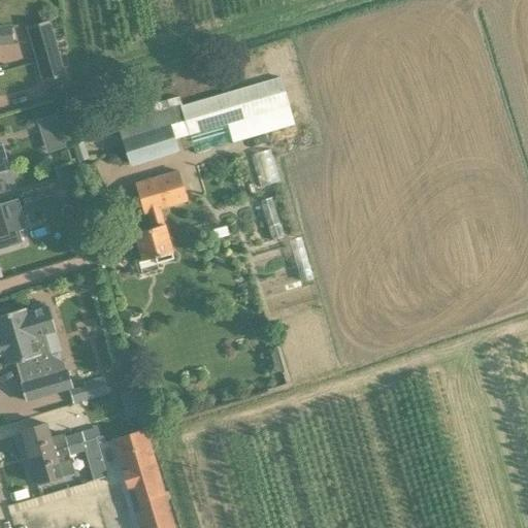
[(50,21),(26,28),(31,44),(55,38),(50,21)]
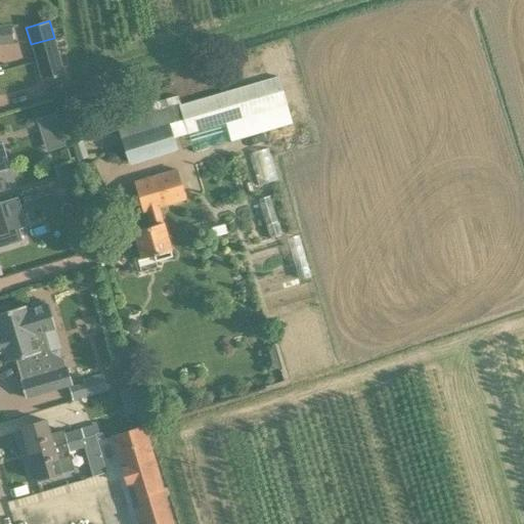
[(10,25),(0,26),(0,45),(13,44),(10,25)]
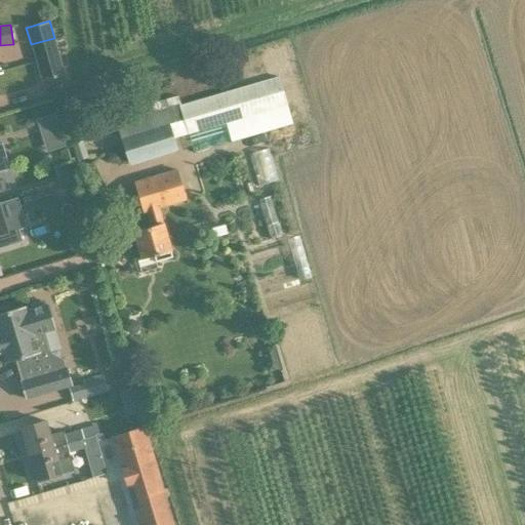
[(59,54),(36,62),(41,81),(65,74),(59,54)]
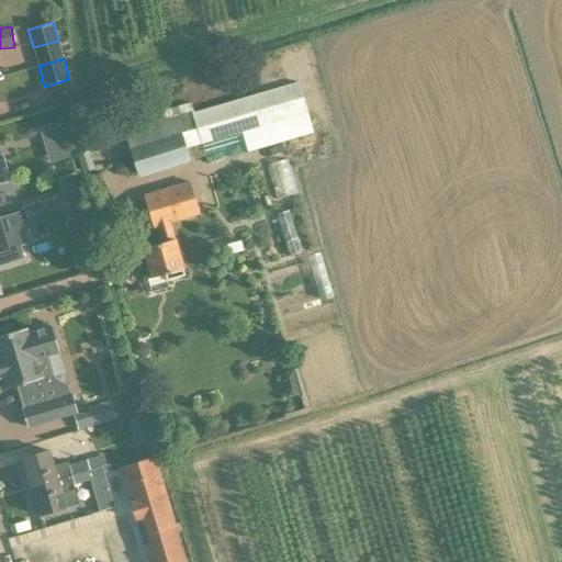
[(125,133),(139,178),(190,161),(187,149),(202,145),(202,144),(308,113),(299,81),(192,112),(190,102),(153,114),(156,124),(125,133)]
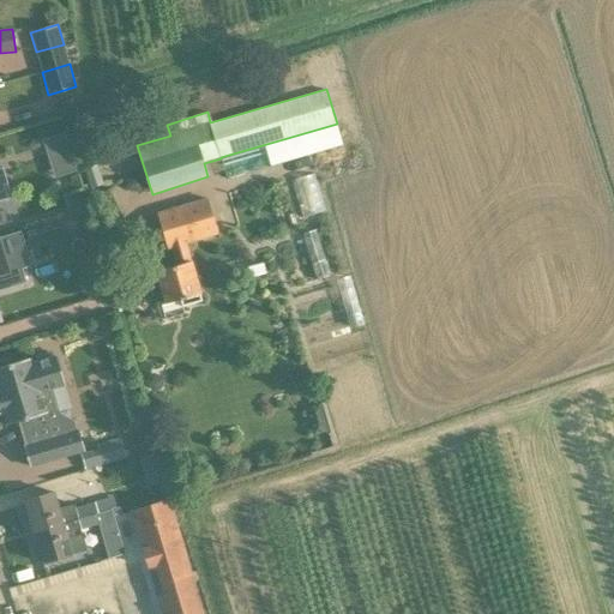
[(67,149),(62,133),(44,139),(49,155),(67,149)]
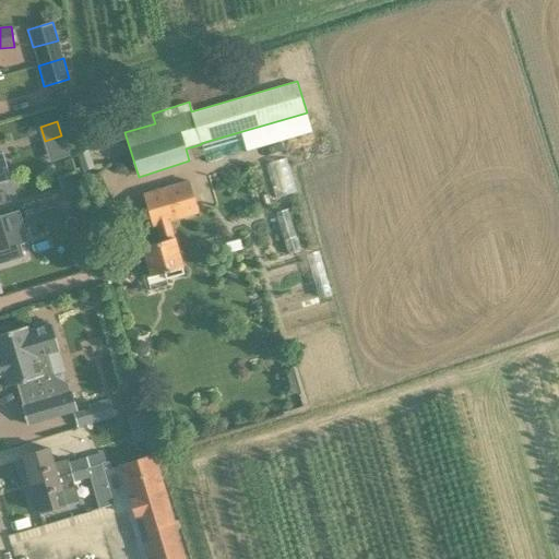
[(75,154),(80,168),(91,165),(86,151),(75,154)]
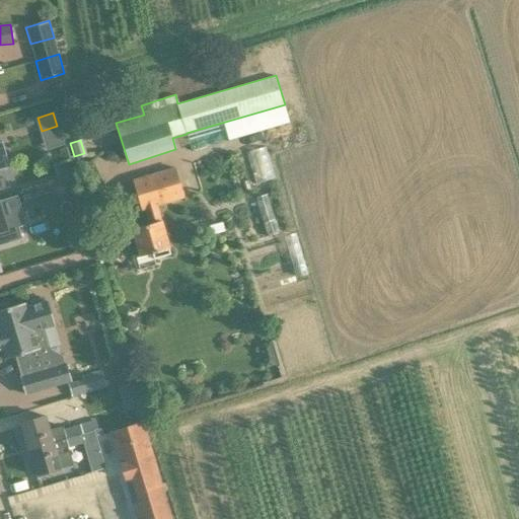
[(0,169),(9,167),(2,142),(0,142),(0,169)]
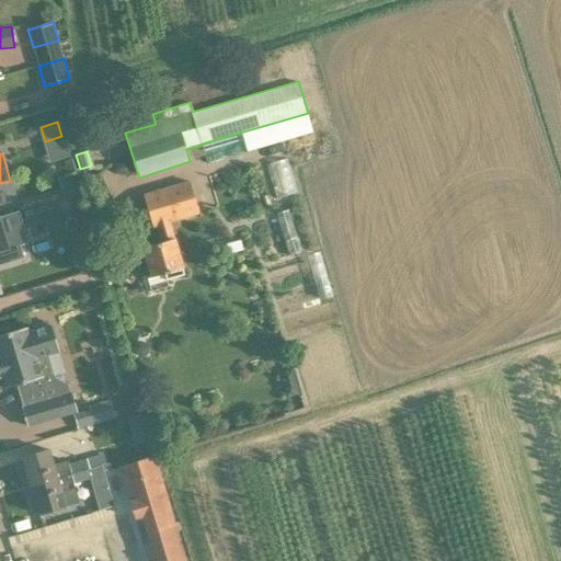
[(125,174),(129,171),(129,164),(126,160),(119,160),(115,164),(115,170),(119,174),(125,174)]
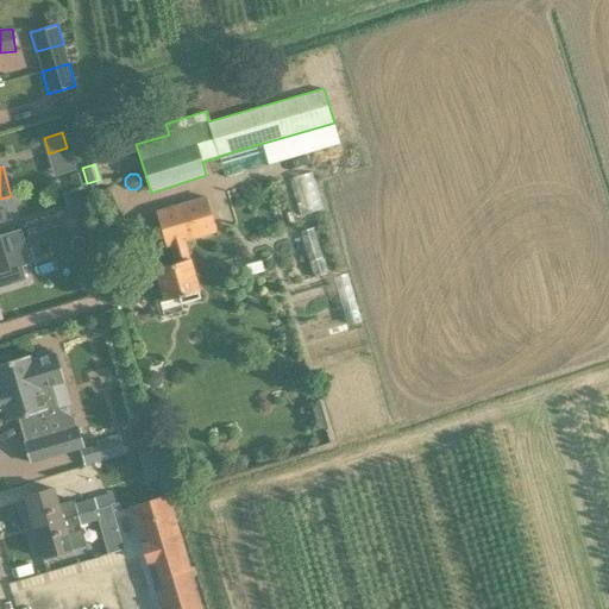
[(199,292),(186,246),(184,242),(217,232),(206,198),(156,212),(165,246),(170,245),(176,264),(156,270),(165,302),(179,299),(181,303),(200,299),(198,292),(199,292)]
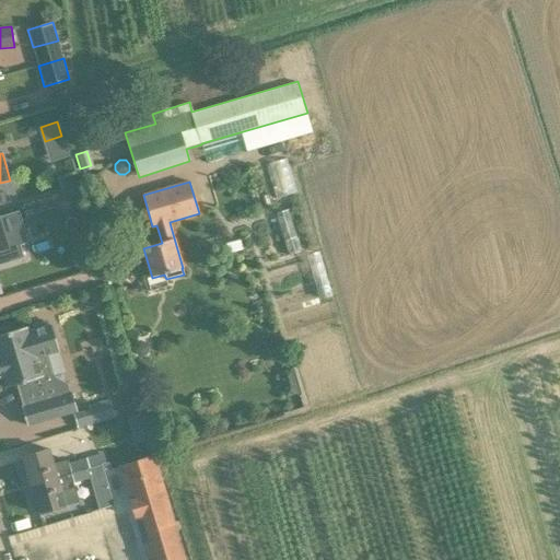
[(0,265),(23,258),(20,245),(27,242),(19,211),(0,217),(0,265)]
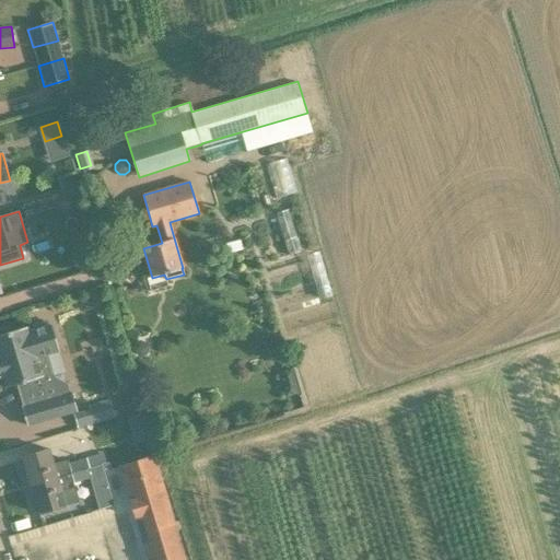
[(0,376),(2,376),(7,388),(24,382),(25,388),(20,389),(25,407),(21,408),(26,426),(77,410),(71,393),(48,400),(36,358),(59,351),(51,326),(28,333),(26,327),(8,333),(7,329),(0,330),(0,376)]
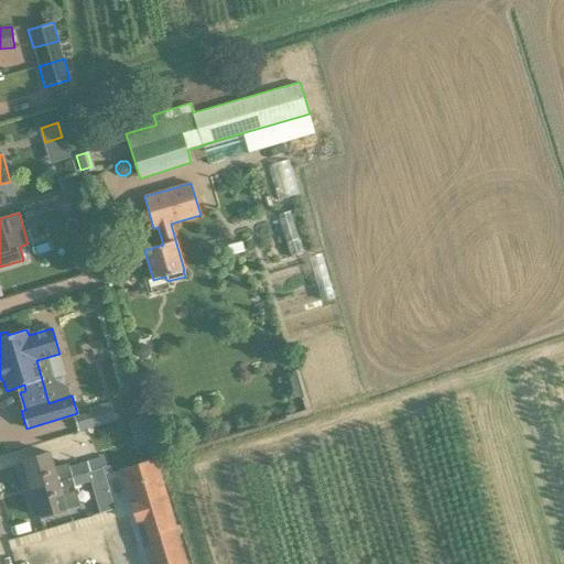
[(137,348),(134,351),(136,356),(140,359),(144,359),(148,355),(147,350),(141,347),(137,348)]
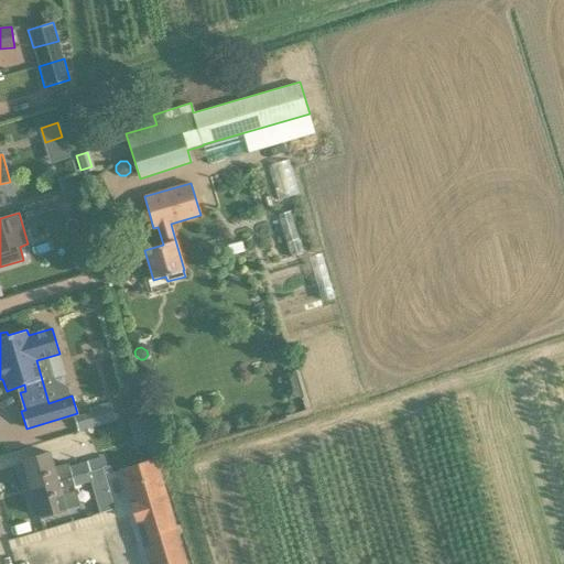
[(94,426),(115,421),(110,403),(89,410),(94,426)]
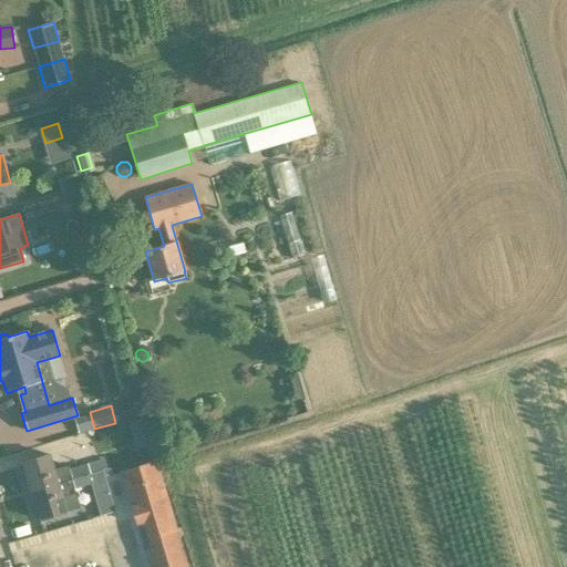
[(135,421),(142,430),(148,425),(142,416),(135,421)]
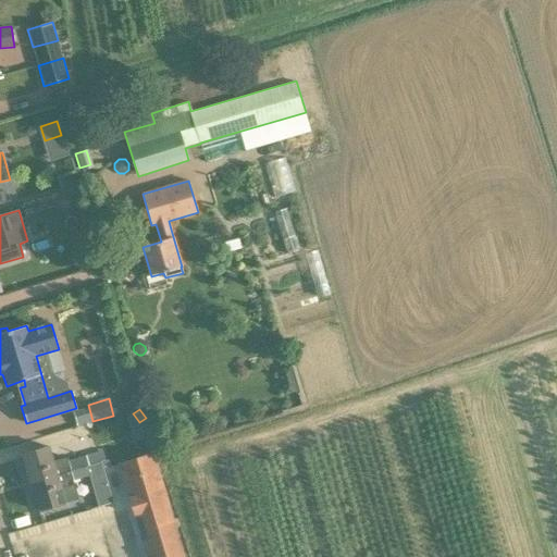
[(23,454),(32,482),(71,470),(88,465),(89,466),(101,462),(106,461),(102,452),(86,456),(67,460),(66,458),(54,461),(49,446),(23,454)]
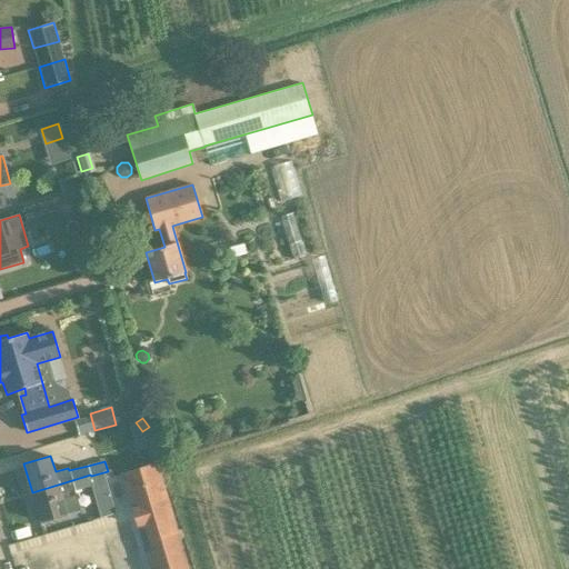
[(121,473),(150,568),(188,568),(157,463),(121,473)]
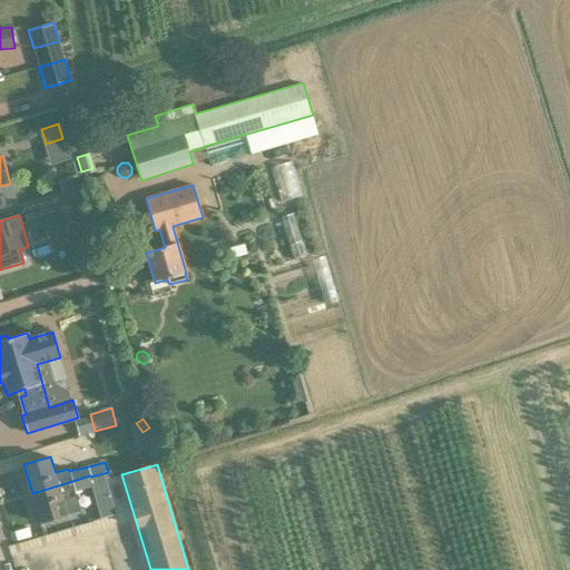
[(72,481),(32,493),(41,522),(80,511),(75,492),(95,487),(94,485),(107,481),(104,473),(91,477),(90,475),(72,481)]
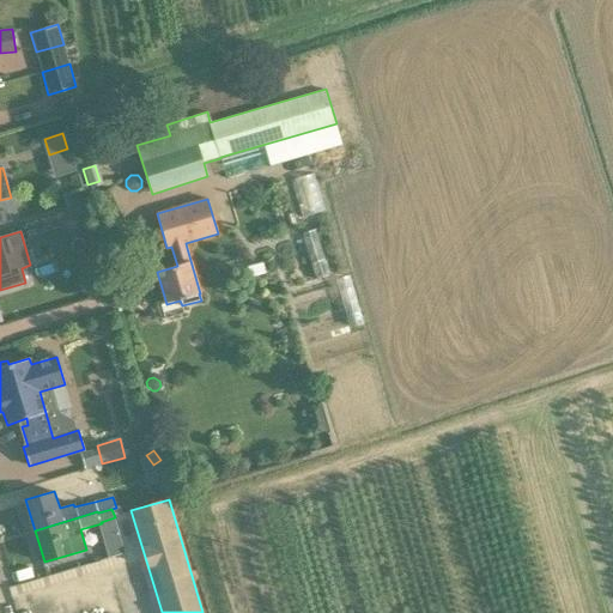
[(104,556),(127,550),(122,534),(101,540),(104,556)]
